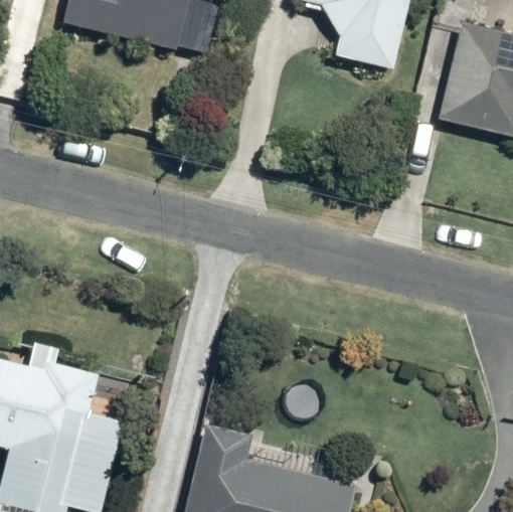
[(67,0),(63,21),(174,46),(184,0),(67,0)]
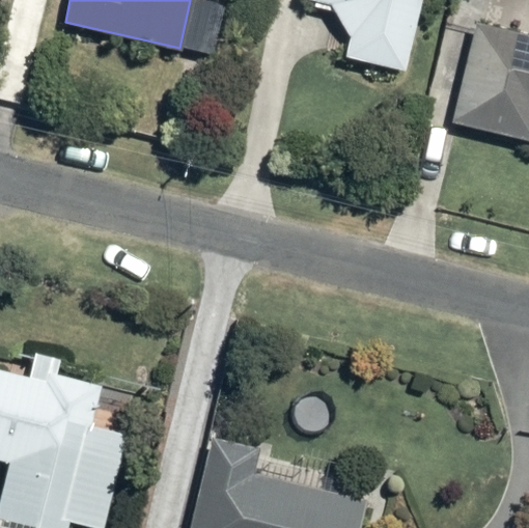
[(321,0),(330,2),(349,34),(343,58),(406,72),(421,0),(321,0)]
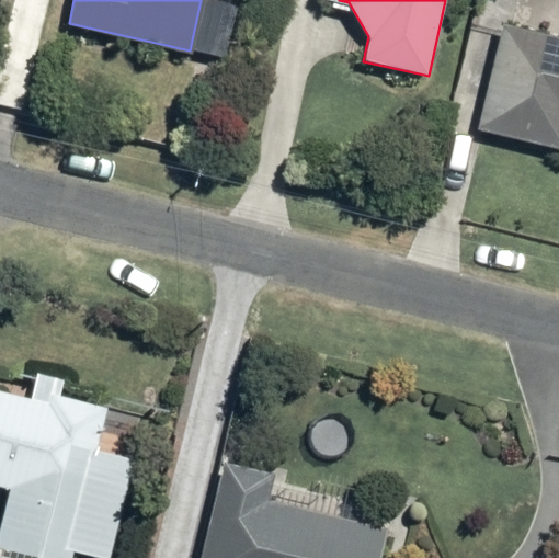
[(558,36),(502,23),(477,129),(558,148),(558,36)]
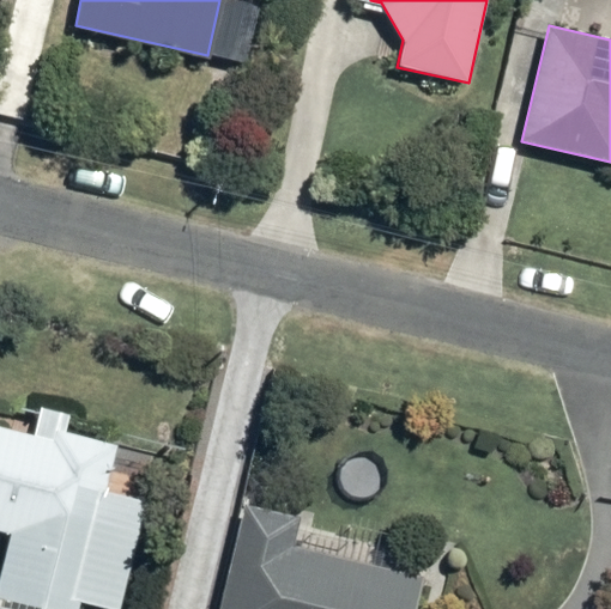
[(34,436),(0,427),(0,527),(13,530),(0,585),(0,600),(38,608),(79,608),(80,606),(97,608),(122,608),(149,499),(107,489),(116,445),(36,427),(34,436)]
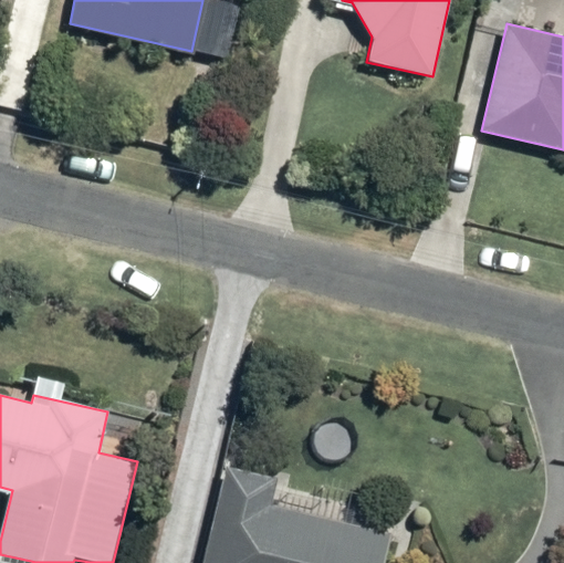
[(277,478),(226,466),(201,562),(383,562),(390,534),(270,506),(277,478)]
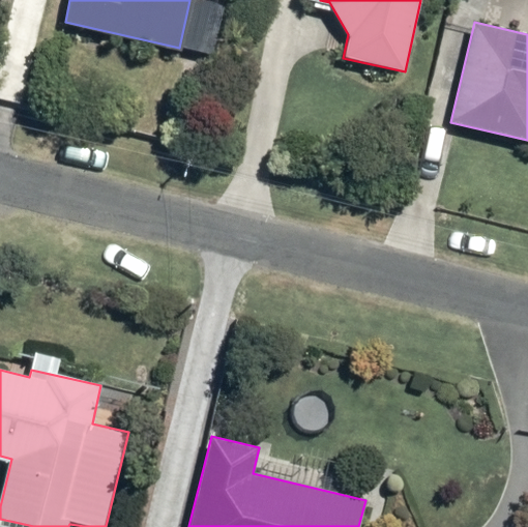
All buildings are outlined.
